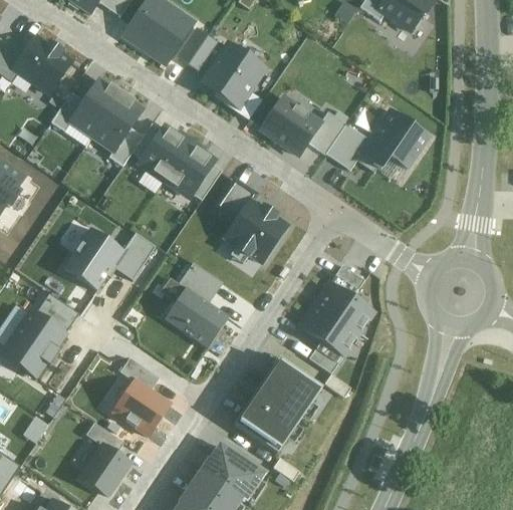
[(72,0),(90,12),(97,1),(120,16),(131,0),(72,0)]
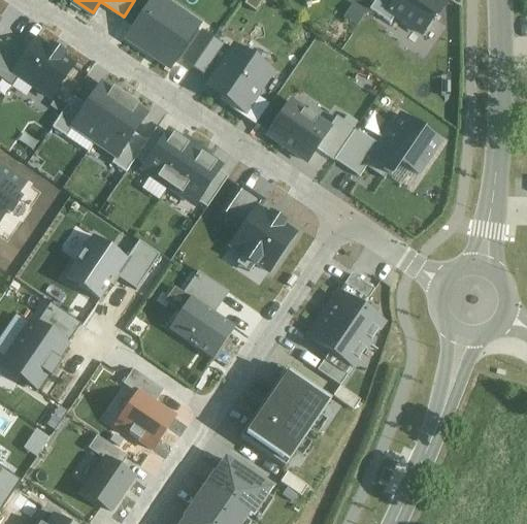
[(147,0),(124,35),(174,69),(204,24),(168,0),(147,0)]
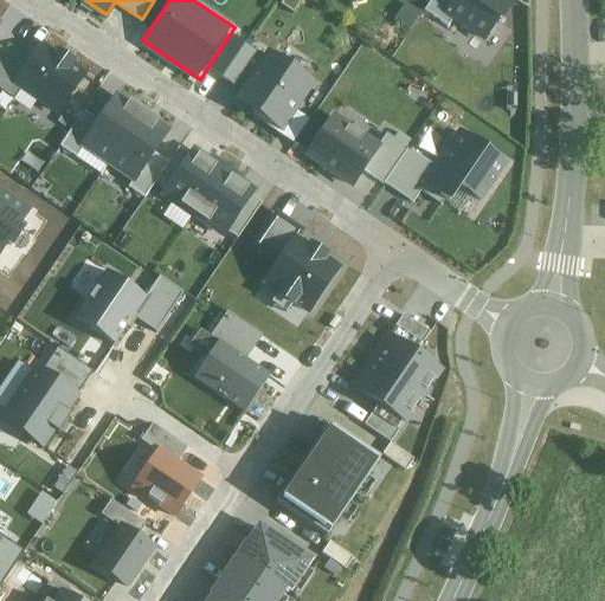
[(429,0),(423,10),(438,19),(443,12),(483,39),(509,0),(429,0)]
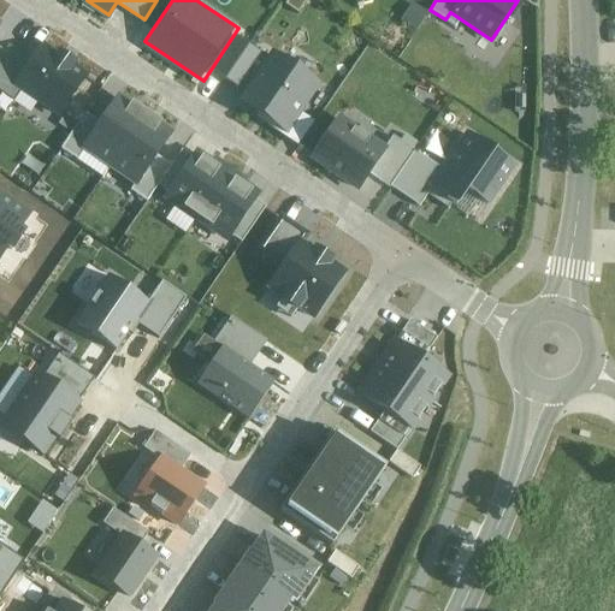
[(5,49),(0,55),(0,88),(15,99),(21,90),(59,117),(90,71),(43,40),(30,58),(9,43),(5,49)]
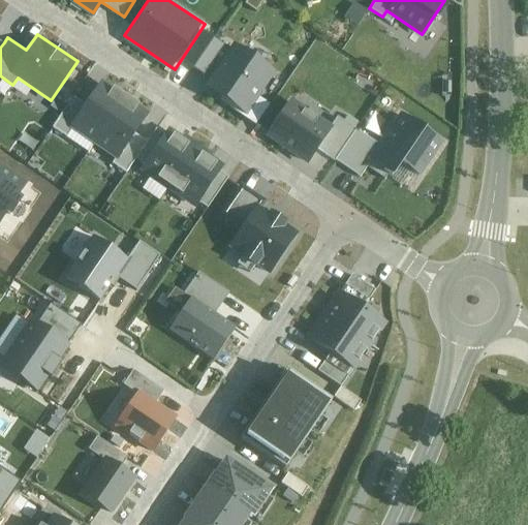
[(214,36),(194,67),(214,80),(209,88),(244,111),(269,72),(214,36)]
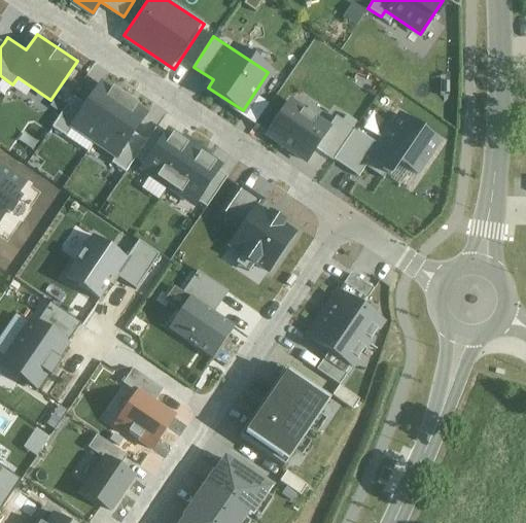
[(93,142),(126,95),(102,78),(84,103),(74,96),(53,126),(66,135),(71,127),(93,142)]
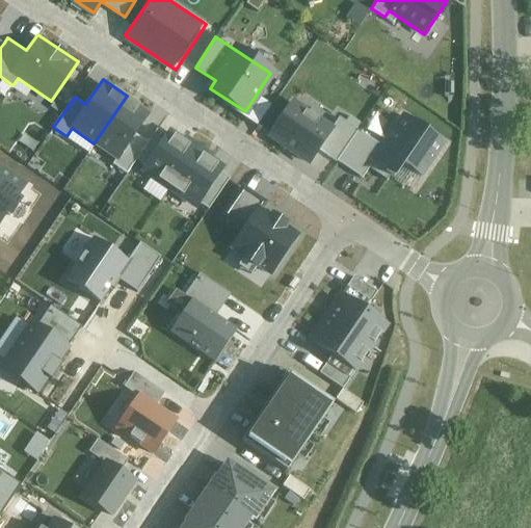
[(151,112),(127,96),(94,143),(117,159),(114,162),(127,170),(148,140),(136,133),(151,112)]
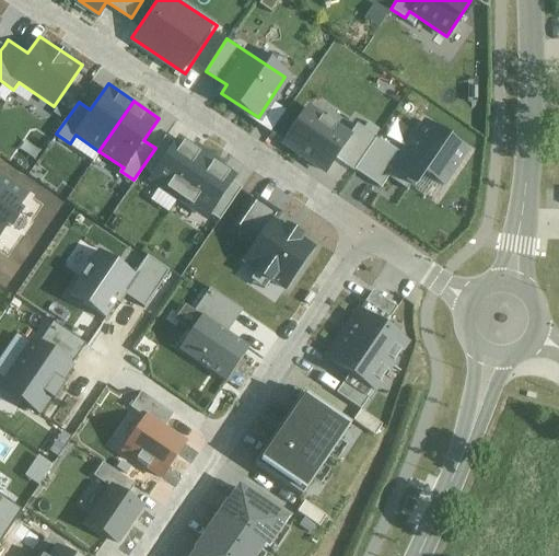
[(311,102),(284,141),(327,170),(338,155),(356,168),(376,136),(357,123),(351,129),(311,102)]
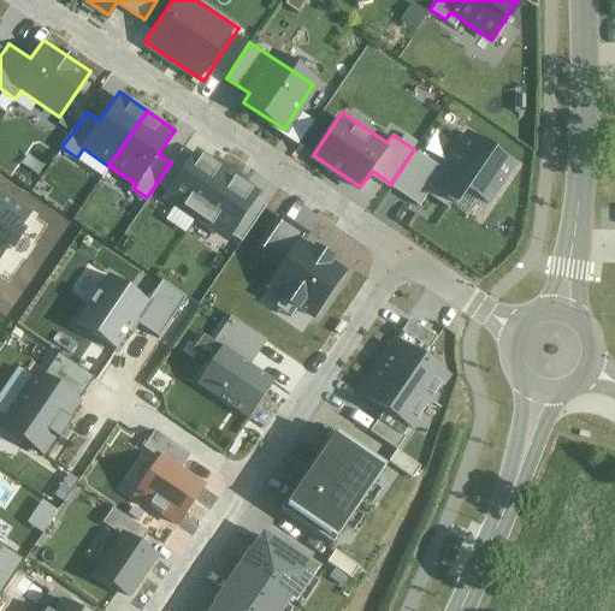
[(441,167),(414,149),(391,184),(419,203),(430,187),(459,206),(468,191),(489,205),(516,164),(466,130),(441,167)]
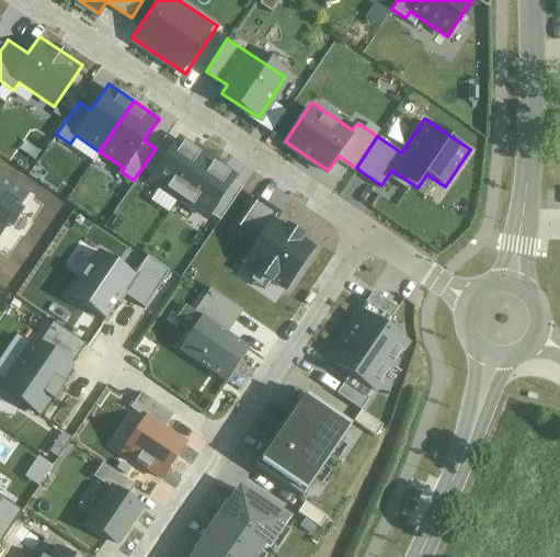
[(178,200),(209,151),(181,132),(175,140),(166,135),(144,168),(152,173),(148,180),(178,200)]
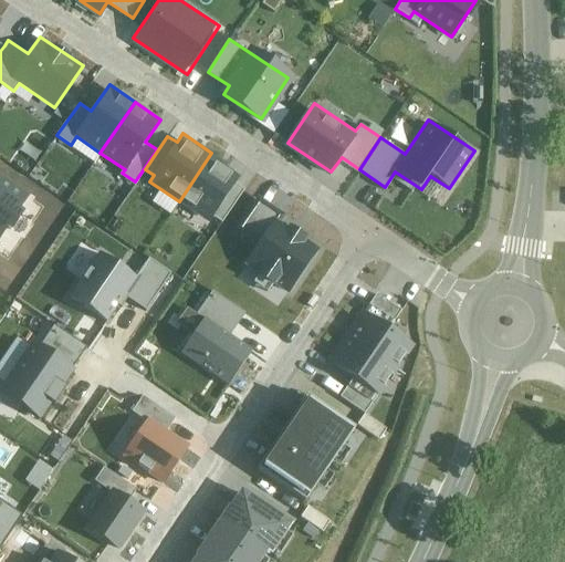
[(242,173),(211,153),(179,201),(209,221),(213,216),(221,221),(243,188),(236,183),(242,173)]
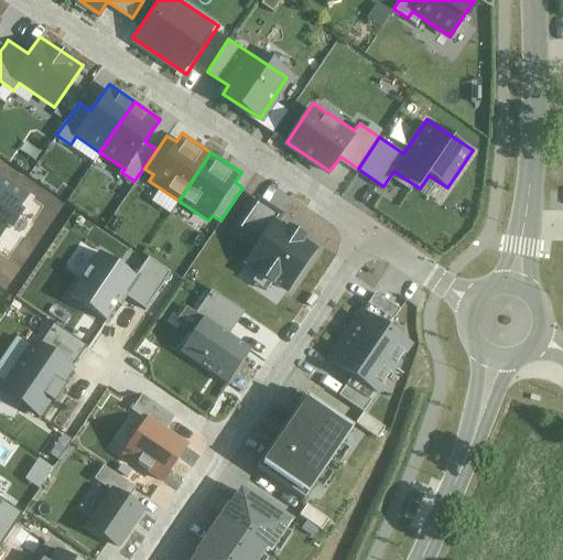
[(0,176),(0,233),(6,224),(11,227),(21,213),(17,210),(26,195),(0,176)]
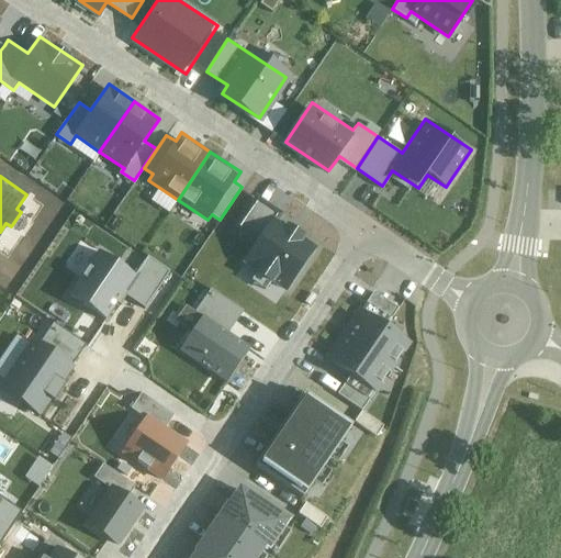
[(256,196),(235,227),(257,242),(244,261),(288,290),(317,245),(275,218),(279,211),(256,196)]
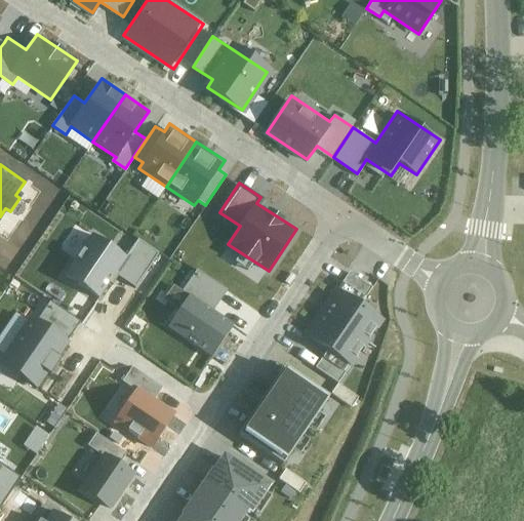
[(94,231),(67,273),(101,295),(116,272),(137,286),(159,253),(137,240),(128,253),(94,231)]
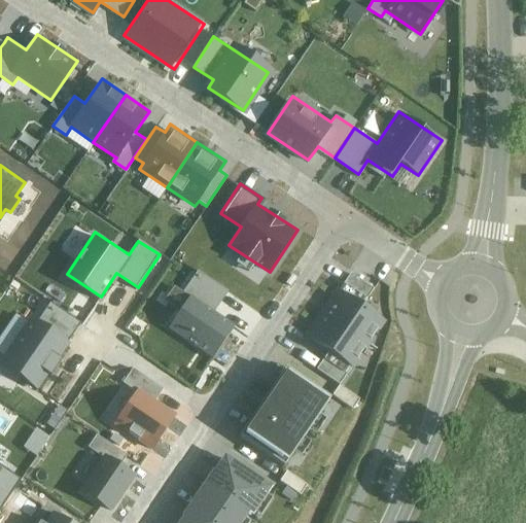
[(189,295),(169,328),(213,356),(234,324),(215,313),(229,291),(196,271),(182,290),(189,295)]
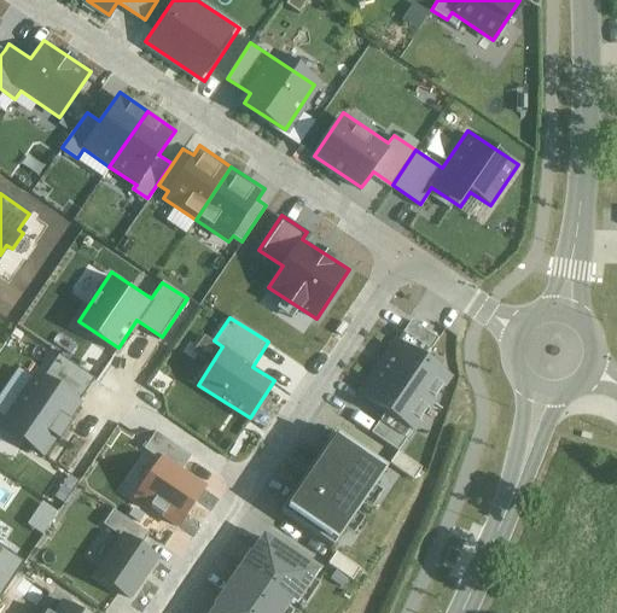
[(395,337),(358,391),(385,409),(371,431),(399,449),(412,430),(414,431),(453,375),(424,356),(438,337),(411,319),(397,338),(395,337)]
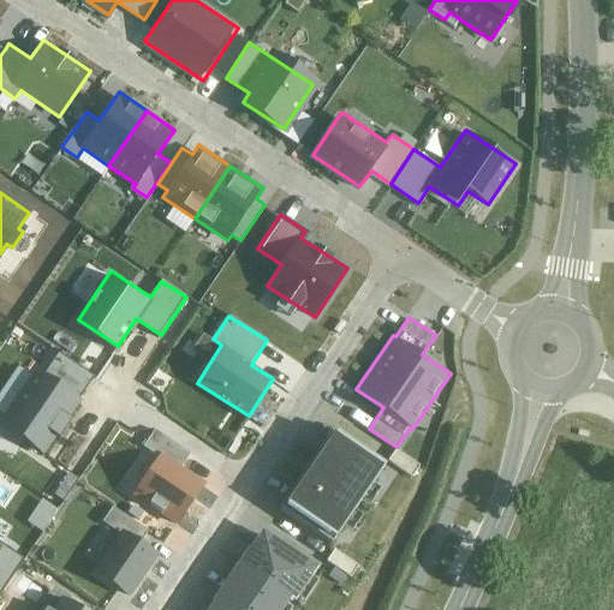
[(36,371),(3,422),(43,449),(91,376),(57,353),(42,376),(36,371)]
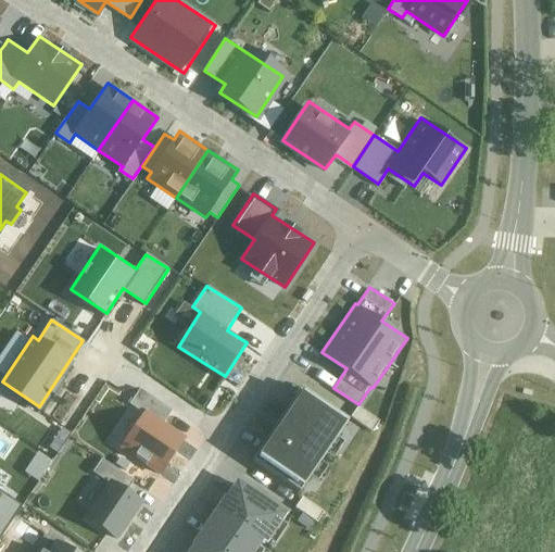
[(143,413),(121,447),(161,475),(186,437),(163,422),(172,409),(140,387),(129,403),(143,413)]
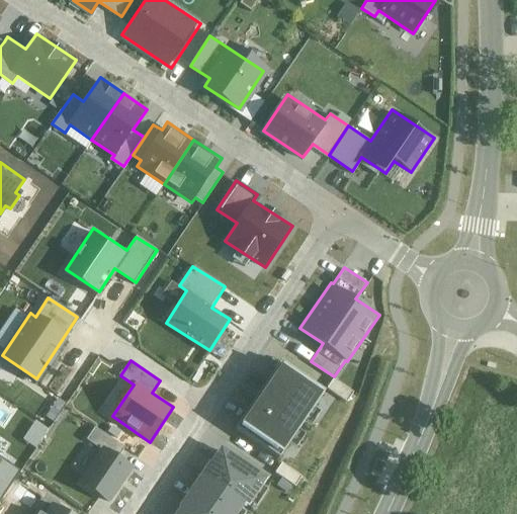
[(281,365),(241,423),(282,451),(323,395),(281,365)]
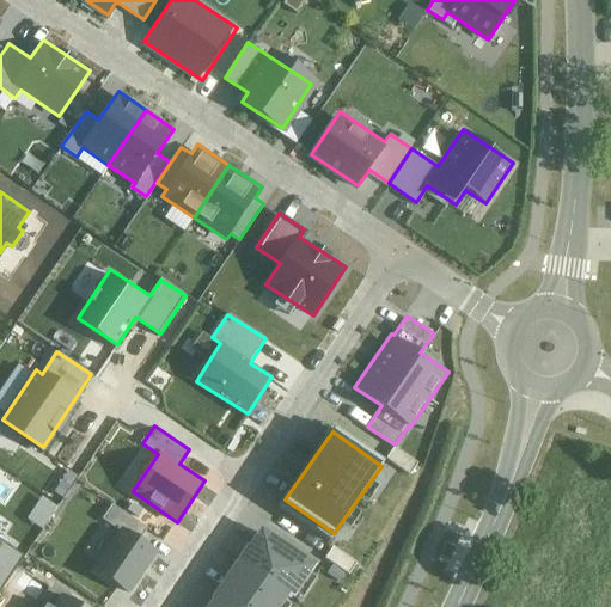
[(111,503),(102,516),(121,531),(95,568),(129,590),(157,552),(139,539),(147,527),(111,503)]
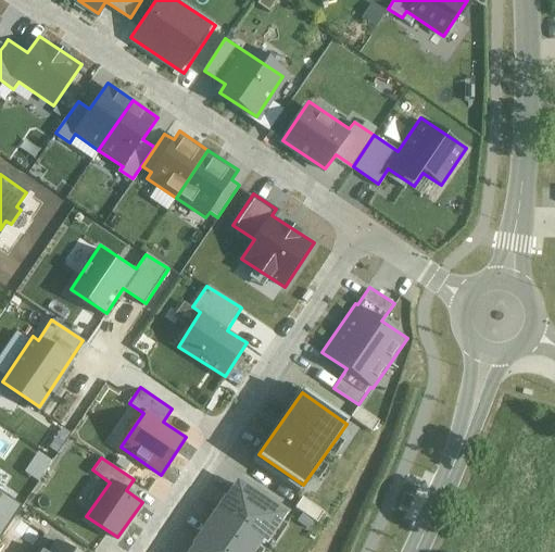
[(234,490),(213,522),(259,551),(260,551),(266,551),(286,523),(234,490)]
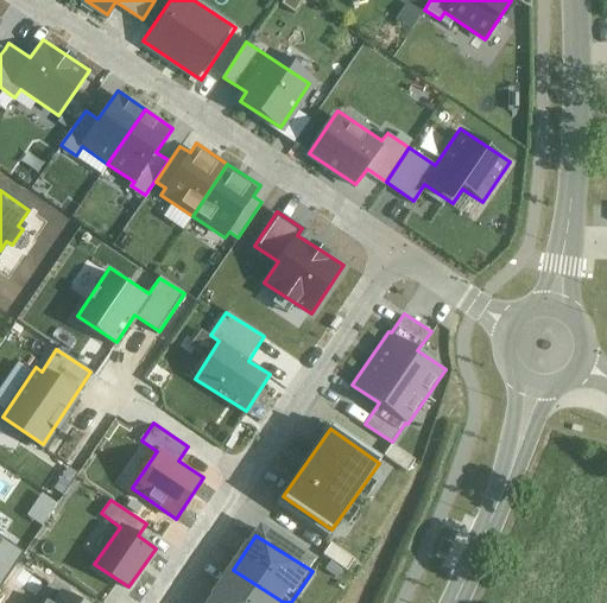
[(0,538),(0,583),(21,552),(0,538)]
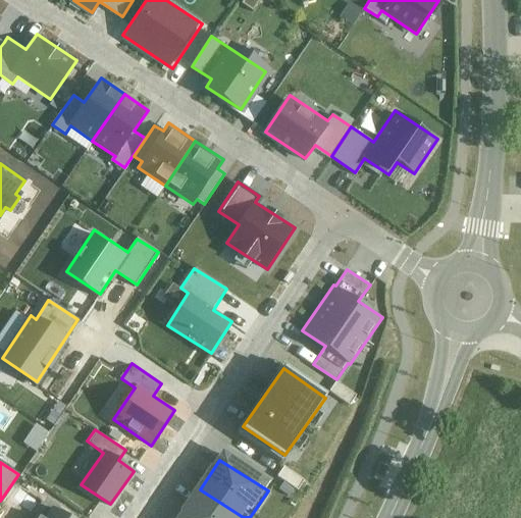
[(197,517),(242,517),(243,517),(200,489),(186,511),(197,517)]
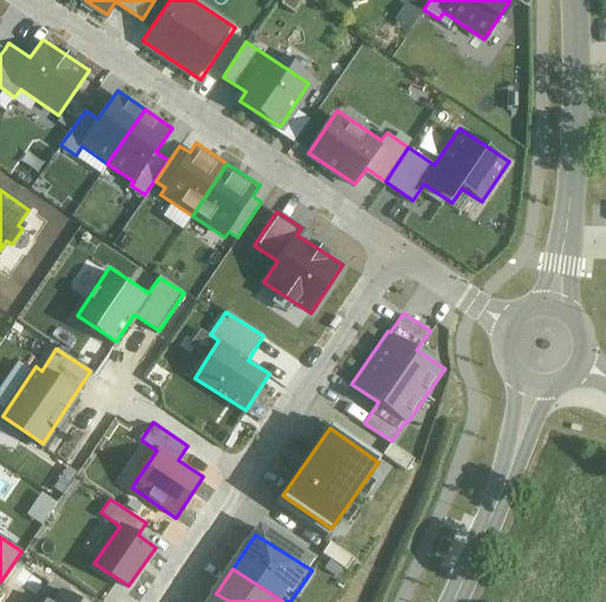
[(80,601),(59,588),(50,601),(80,601)]
